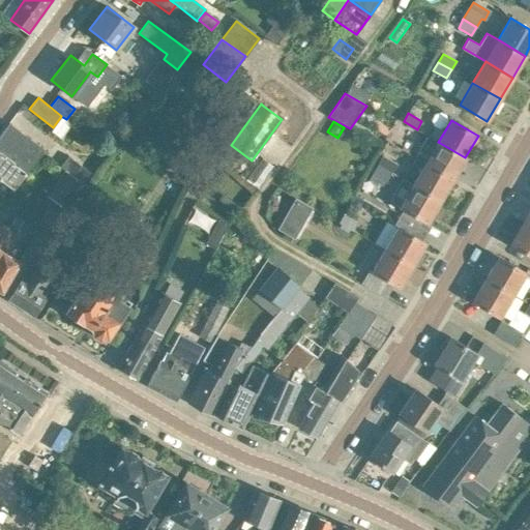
[(43,149),(25,136),(8,122),(0,134),(0,150),(13,162),(16,159),(28,170),(43,149)]
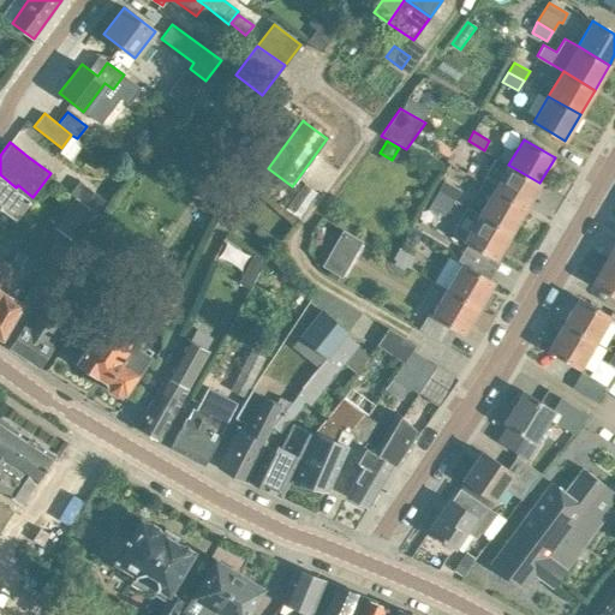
[(539,183),(508,165),(495,156),(479,184),(493,191),(494,190),(525,208),(539,183)]
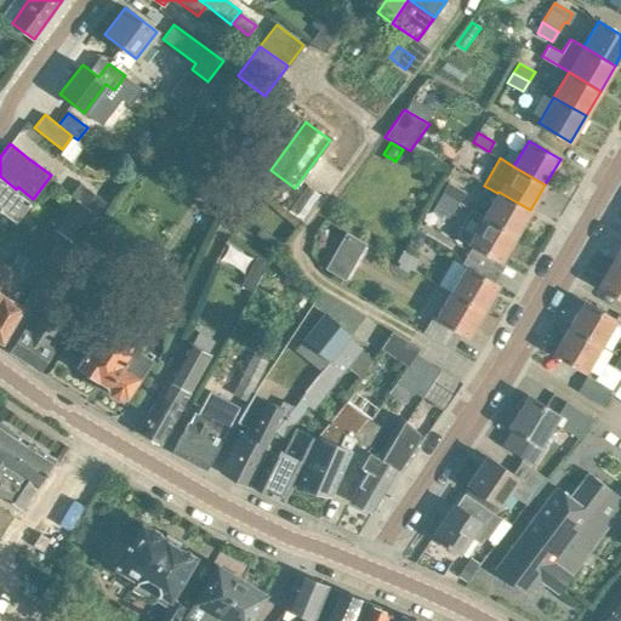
[(30,203),(15,191),(16,189),(0,176),(0,210),(0,211),(0,229),(6,234),(30,203)]
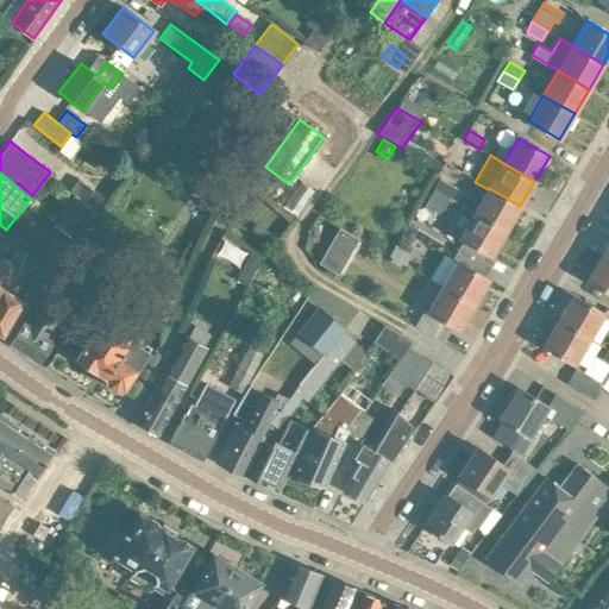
[(106,199),(79,179),(69,192),(96,212),(106,199)]
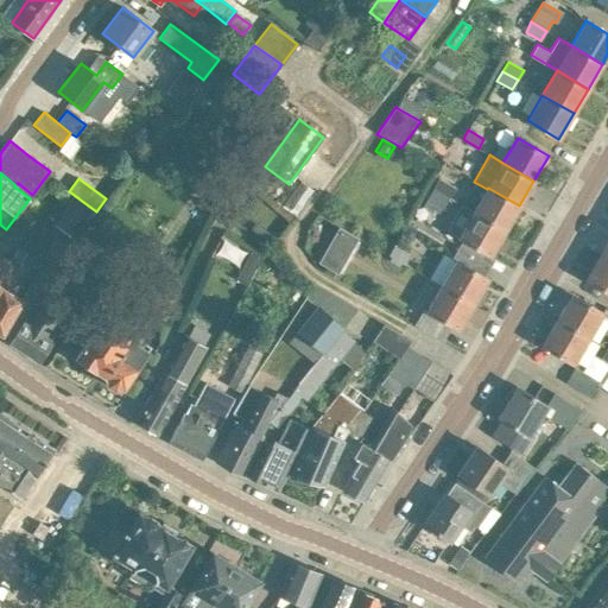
[(448,197),(454,188),(438,178),(434,189),(448,197)]
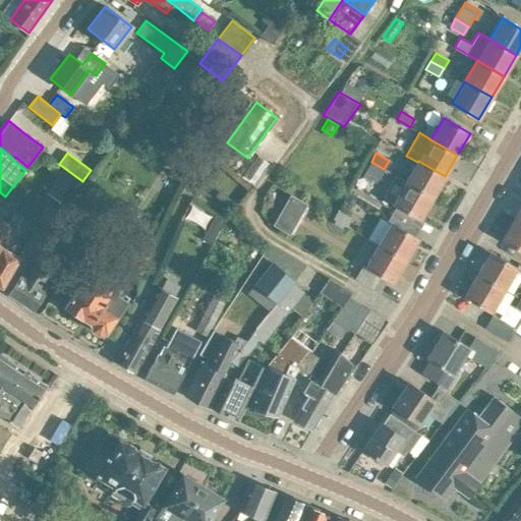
[(256,158),(243,176),(255,184),(269,166),(256,158)]
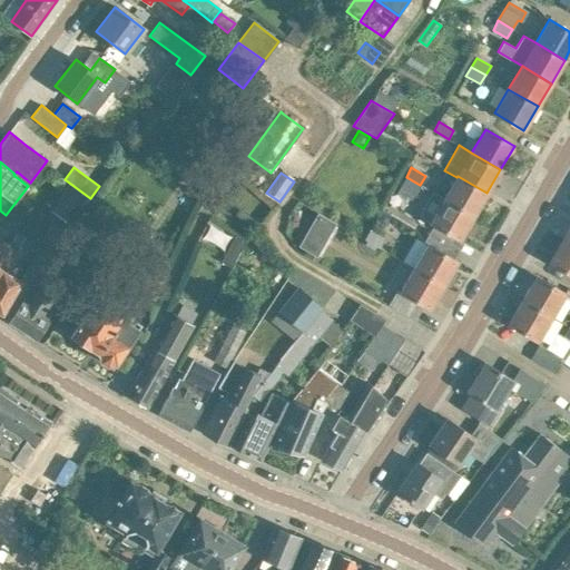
[(473,216),(487,193),(458,176),(457,177),(444,198),(473,216)]
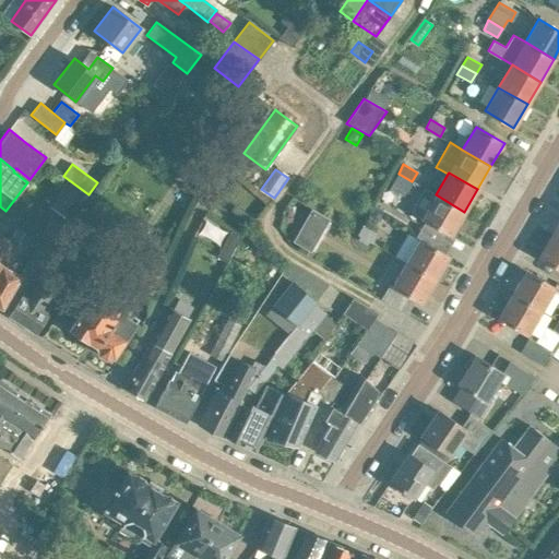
[(404,197),(412,181),(399,174),(390,188),(404,197)]
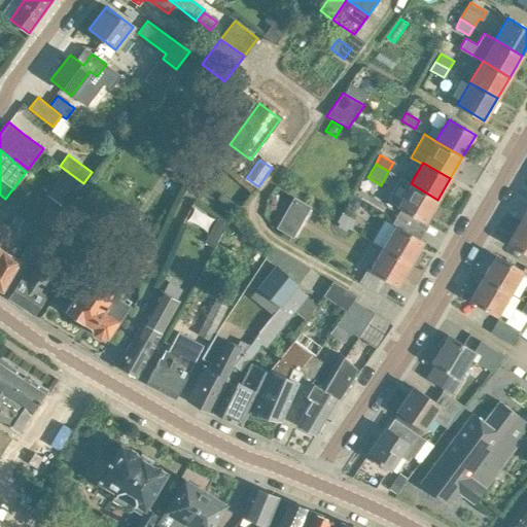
[(67,210),(84,185),(85,184),(65,170),(46,195),(67,210)]
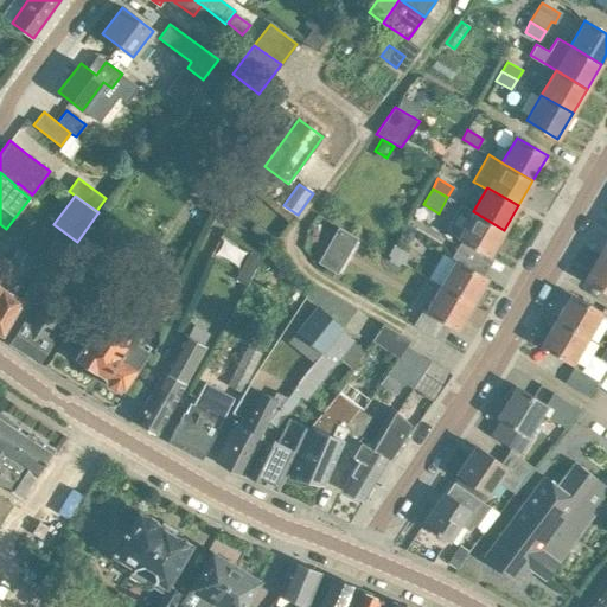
[(504,230),(473,211),(460,204),(446,230),(489,255),(504,230)]
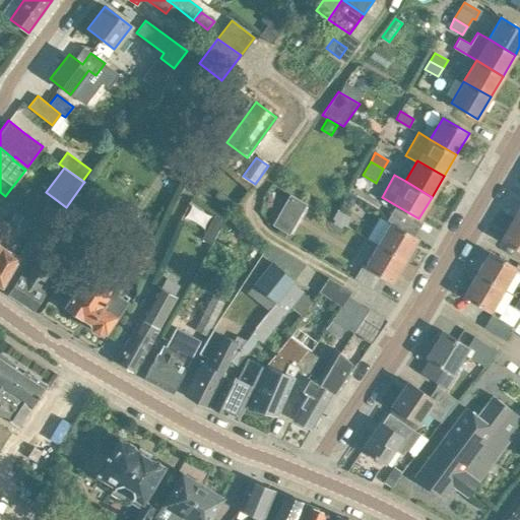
[(350,192),(344,201),(353,206),(359,197),(350,192)]
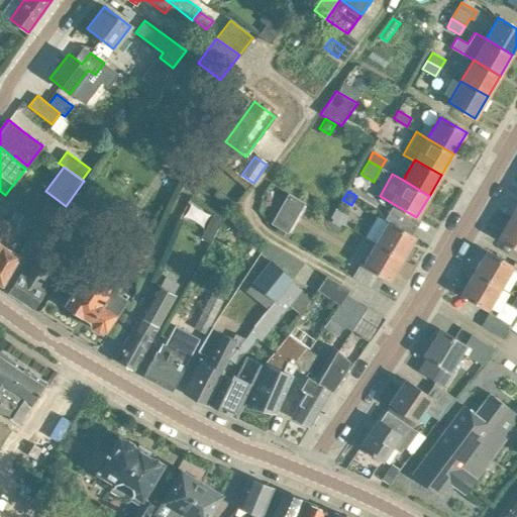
[(4,247),(16,227),(23,215),(12,208),(5,221),(6,221),(0,230),(0,282),(1,284),(17,255),(4,247)]
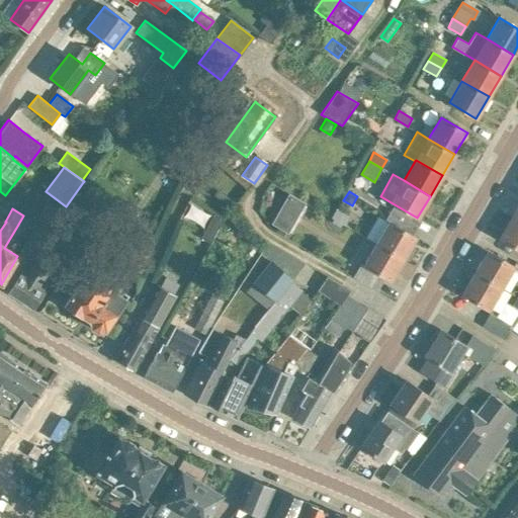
[(337,208),(332,218),(345,225),(350,217),(337,208)]
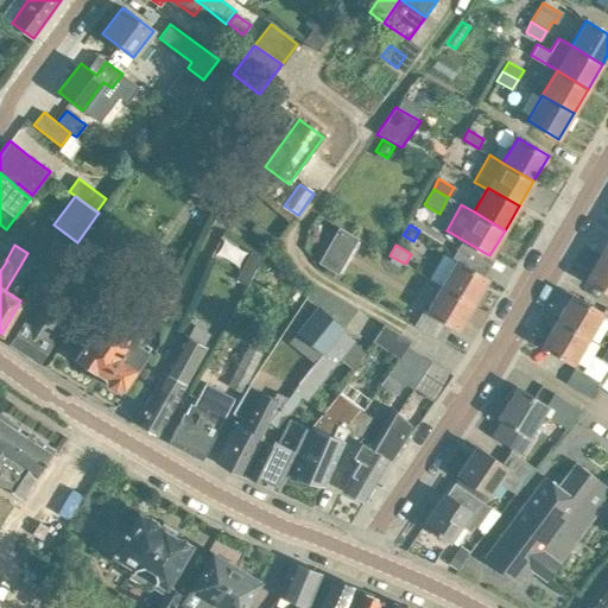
[(325,249),(317,264),(336,274),(344,260),(325,249)]
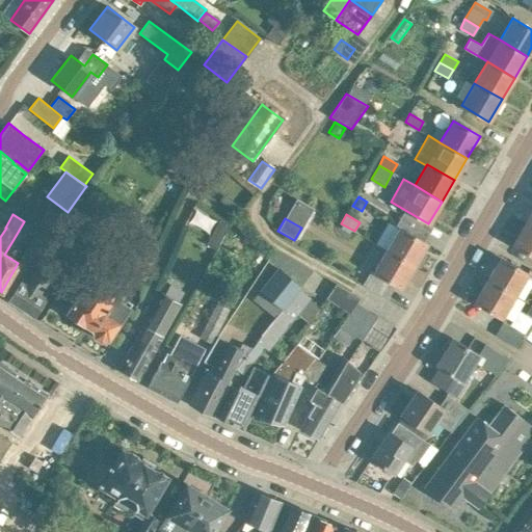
[(220,220),(208,245),(218,250),(231,225),(220,220)]
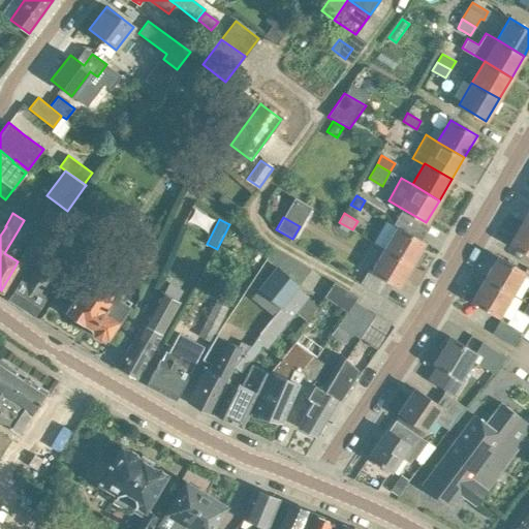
[(528,254),(528,224),(523,221),(510,243),(528,254)]
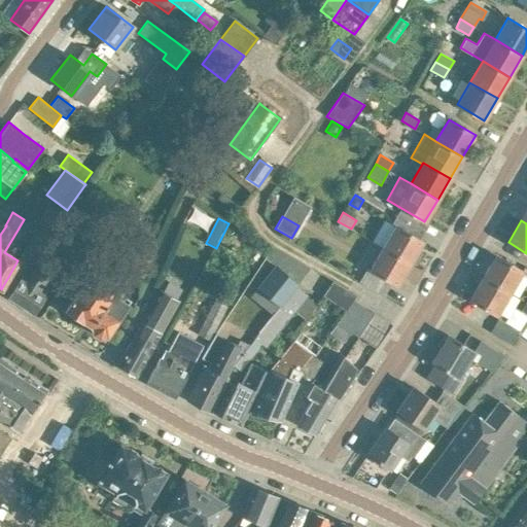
[(59,223),(48,239),(73,255),(83,239),(59,223)]
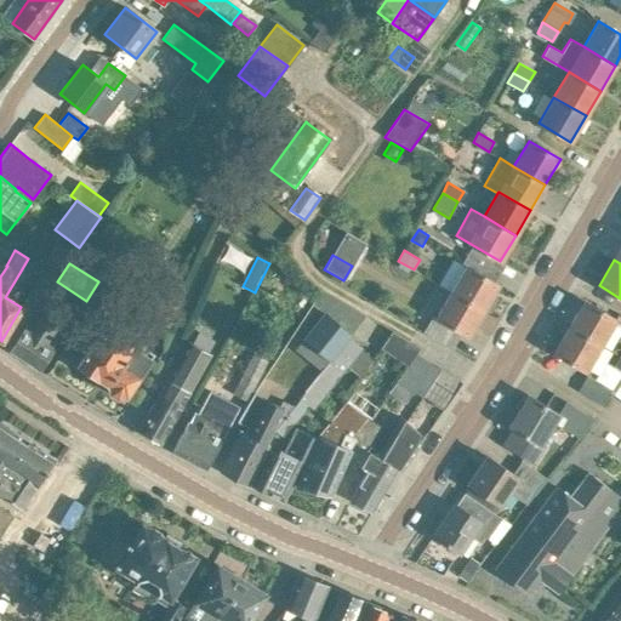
[(491,296),(497,285),(466,266),(451,292),(483,311),(484,308),(489,312),(496,298),(491,296)]
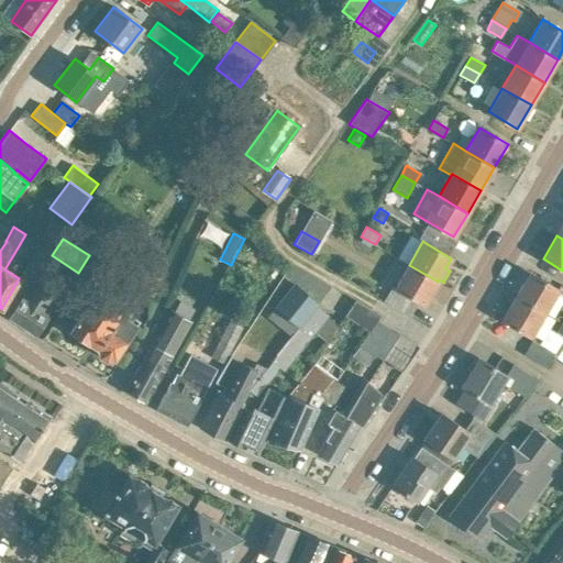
[(152,299),(163,273),(144,265),(133,291),(152,299)]
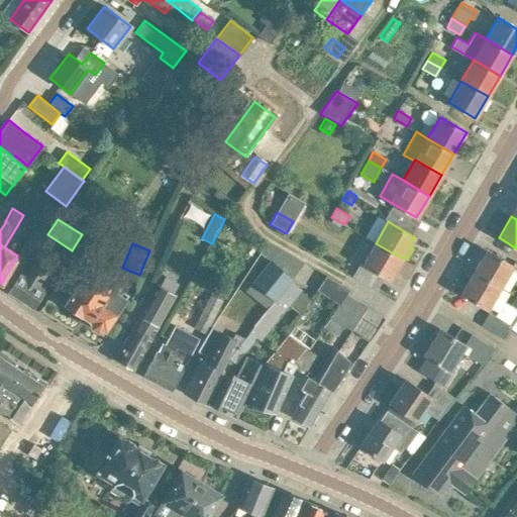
[(401,260),(402,259),(376,243),(363,265),(385,277),(390,280),(395,271),(399,273),(405,263),(401,260)]
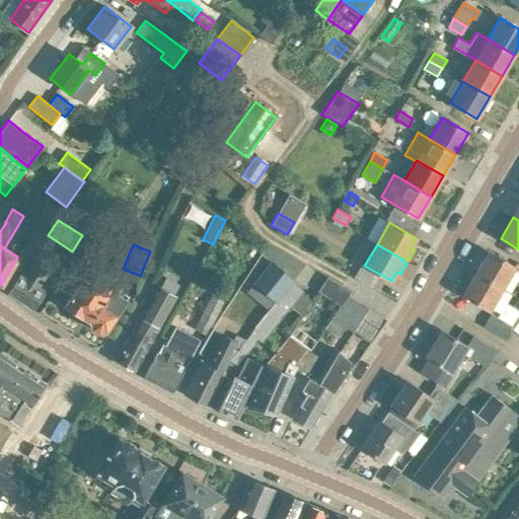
[(502,289),(515,268),(488,251),(475,273),(502,289)]
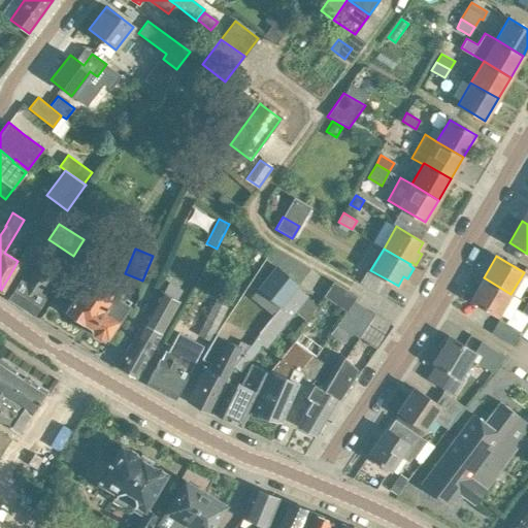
[(259,334),(297,287),(298,286),(266,260),(227,307),(258,333),(259,334)]
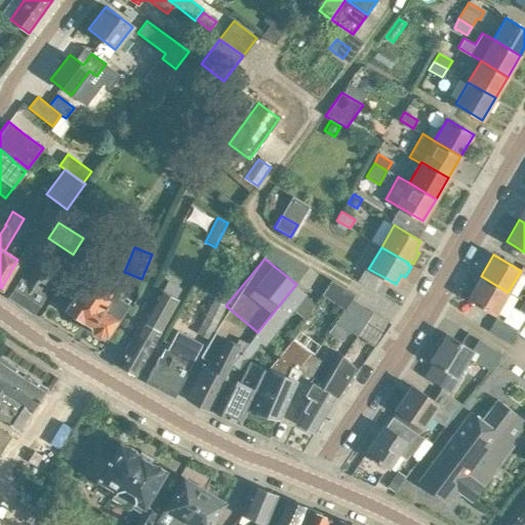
[(39,291),(50,274),(36,264),(25,281),(19,279),(8,296),(34,314),(45,295),(39,291)]
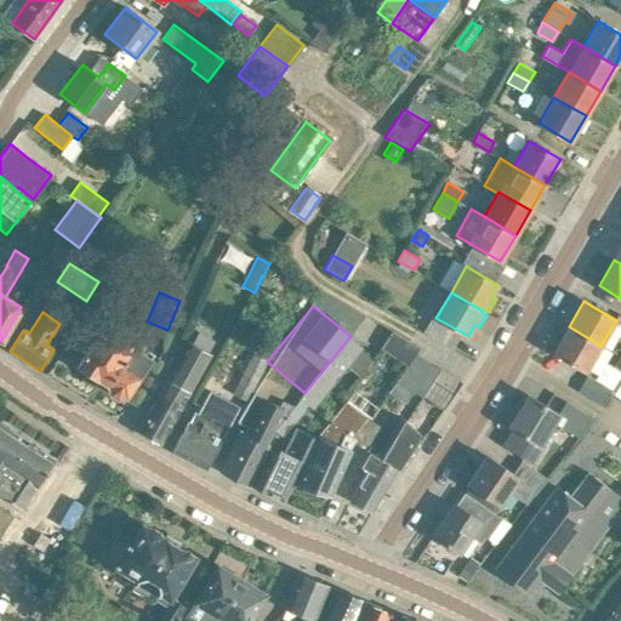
[(462,332),(436,318),(433,315),(422,332),(453,349),(462,332)]
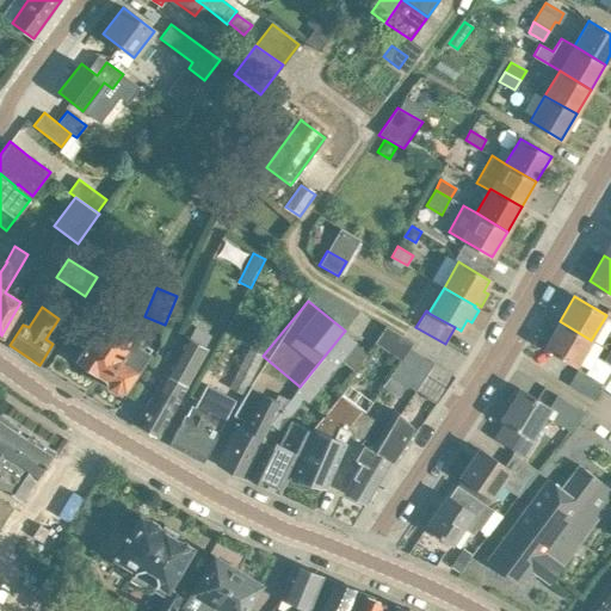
[(124,389),(150,349),(134,338),(141,326),(135,322),(128,334),(103,318),(76,359),(106,380),(107,386),(115,390),(122,389),(124,389)]
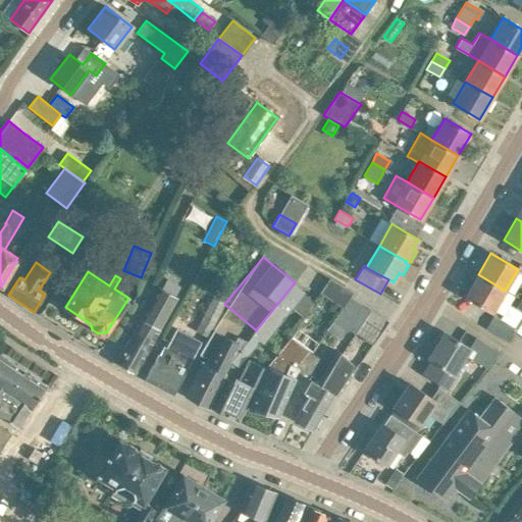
[(492,312),(505,291),(478,274),(466,296),(492,312)]
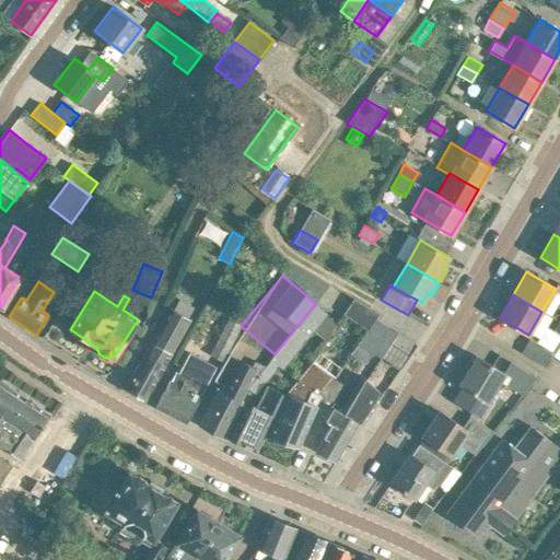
[(374,319),(378,314),(353,299),(342,314),(366,330),(374,319)]
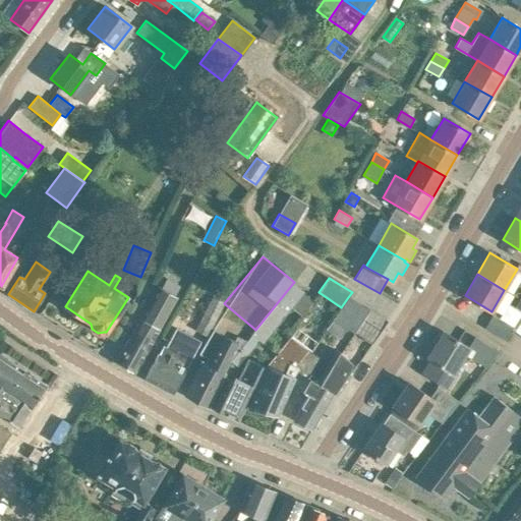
[(263,344),(304,292),(293,283),(255,330),(254,329),(245,342),(235,355),(231,361),(230,360),(229,363),(237,366),(257,341),(263,344)]
